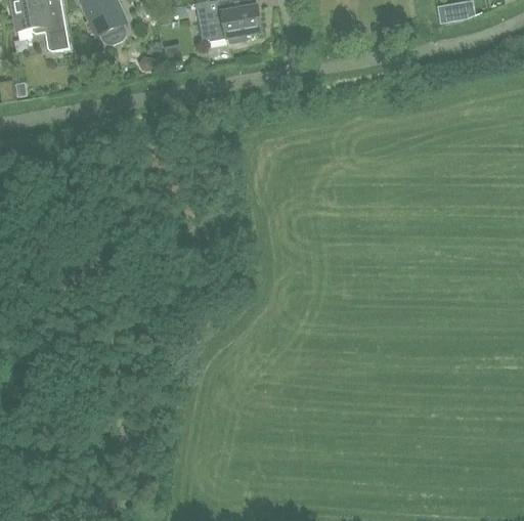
[(36,33),(45,31),(48,48),(52,50),(70,47),(61,0),(50,2),(46,0),(12,0),(17,30),(32,27),(33,31),(36,33)]
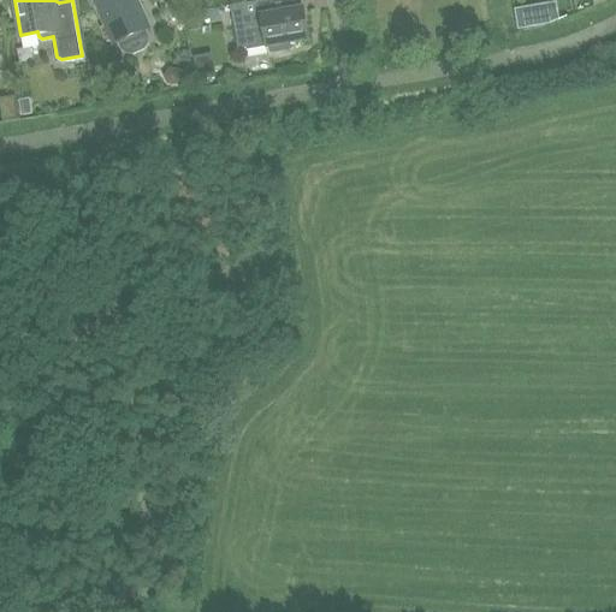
[(94,0),(106,23),(101,25),(107,39),(112,37),(113,41),(118,39),(122,47),(126,51),(134,51),(144,46),(148,41),(149,34),(146,27),(149,24),(137,0),(94,0)]
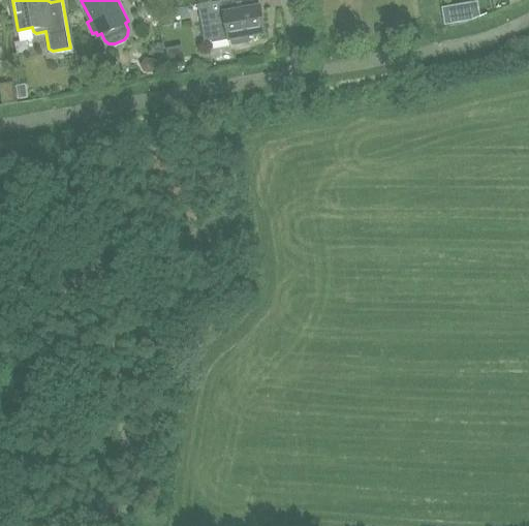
[(236,8),(234,0),(215,0),(197,3),(205,41),(230,37),(231,42),(250,39),(249,34),(266,31),(260,4),(236,8)]
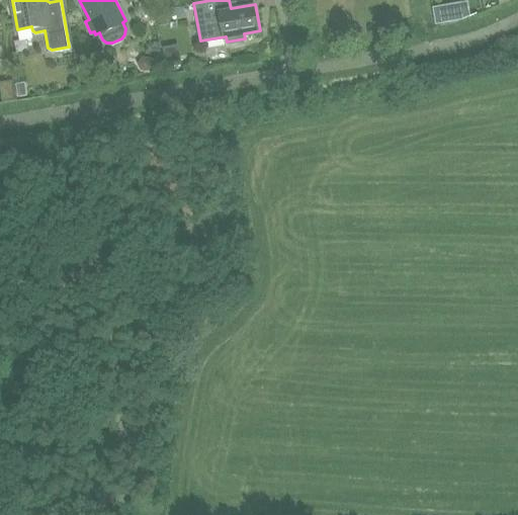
[(435,23),(460,19),(469,15),(466,1),(432,7),(435,23)]
